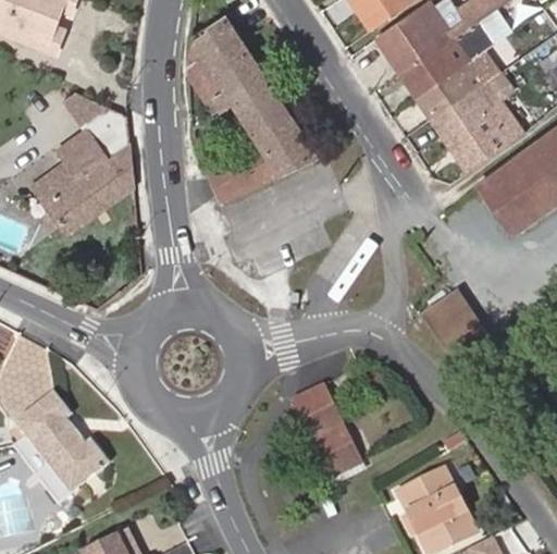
[(0,0),(0,29),(57,51),(64,29),(56,26),(63,5),(72,10),(75,0),(0,0)]
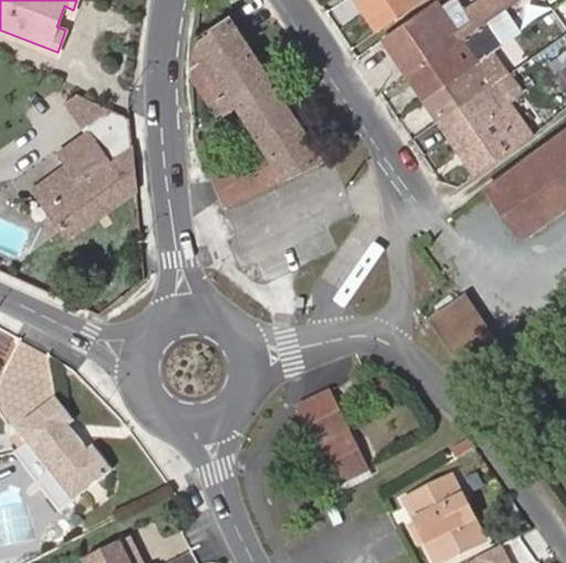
[(357,0),(377,28),(418,0),(357,0)]
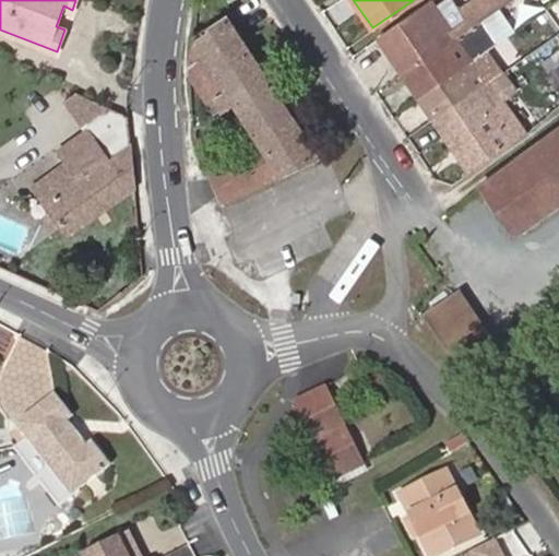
[(379,37),(404,73),(463,33),(459,27),(440,0),(433,0),(379,37)]
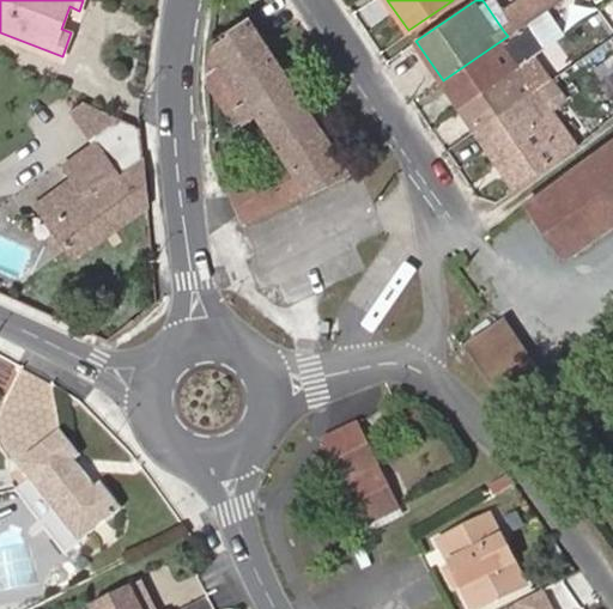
[(503,30),(508,36),(529,22),(558,1),(557,0),(528,0),(507,14),(513,24),(503,30)]
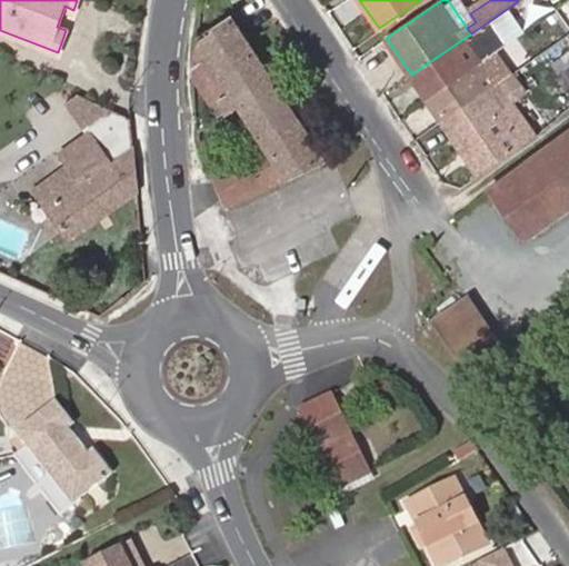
[(326,158),(322,154),(233,13),(199,37),(192,75),(221,117),(239,106),(267,147),(215,171),(228,206),(326,158)]
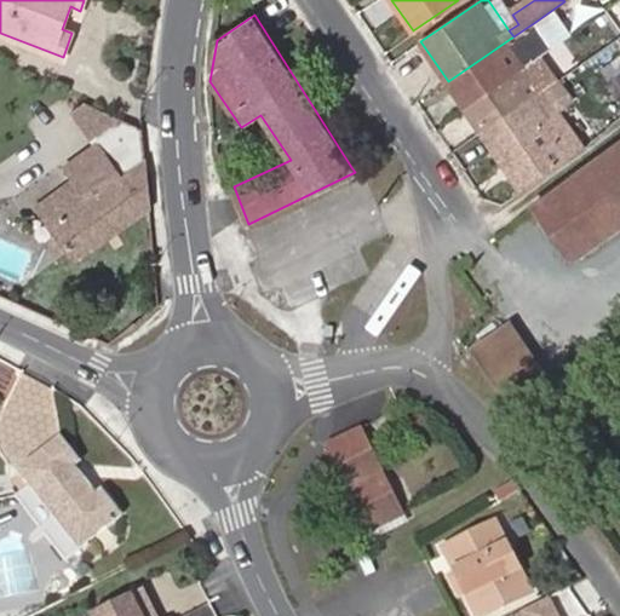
[(551,46),(535,22),(514,36),(448,81),(466,107),(540,53),(551,46)]
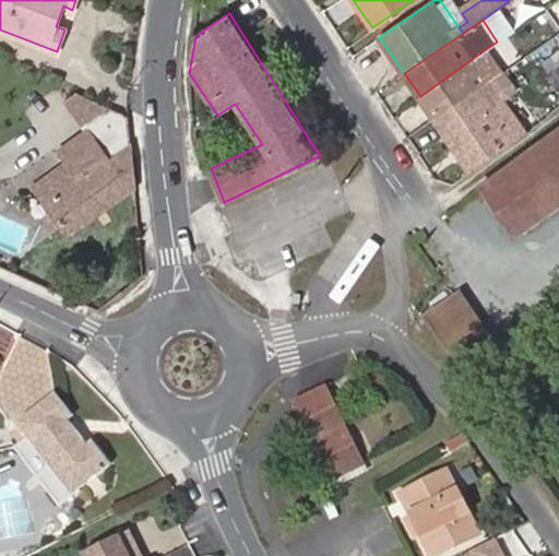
[(558,75),(558,45),(545,56),(558,75)]
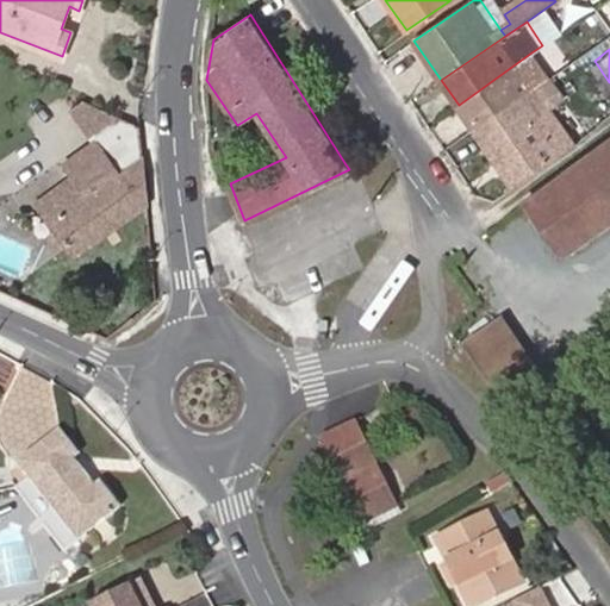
[(534,88),(549,77),(531,52),(459,105),(474,127),(534,88)]
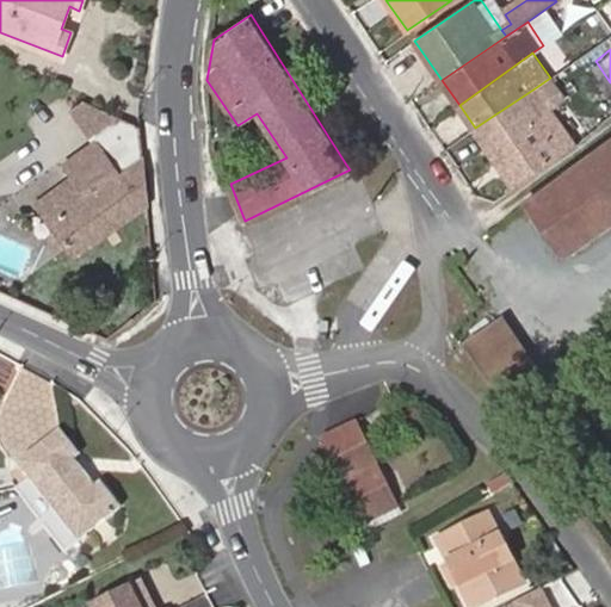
[(550,78),(535,88),(555,116),(569,106),(550,78)]
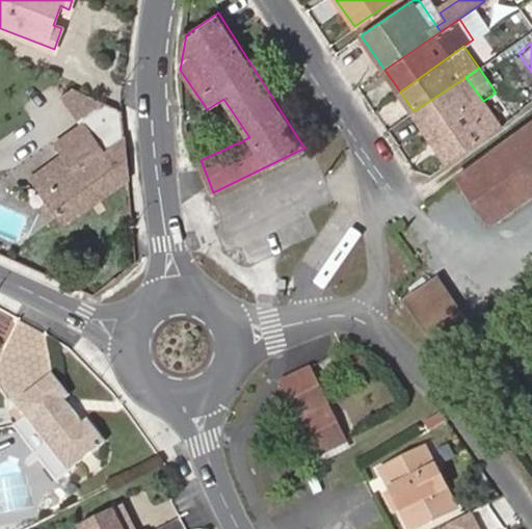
[(466,77),(414,111),(449,163),(501,125),(483,101),(466,77)]
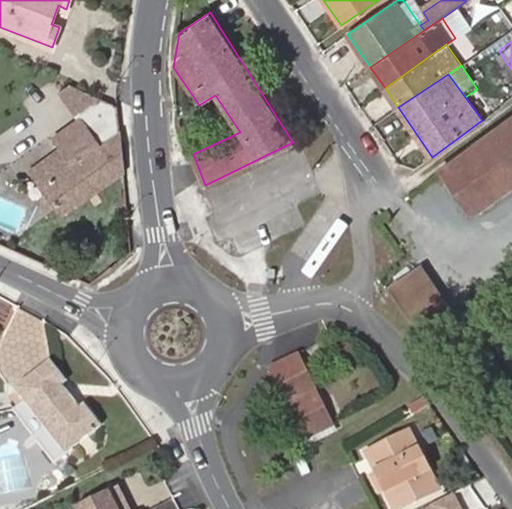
[(118,125),(117,105),(73,84),(62,92),(79,118),(53,136),(61,148),(31,170),(63,214),(123,170),(118,125)]
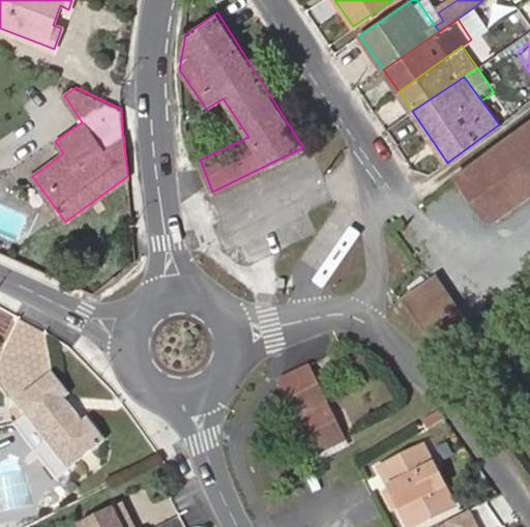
[(529,193),(529,121),(457,175),(490,222),(529,193)]
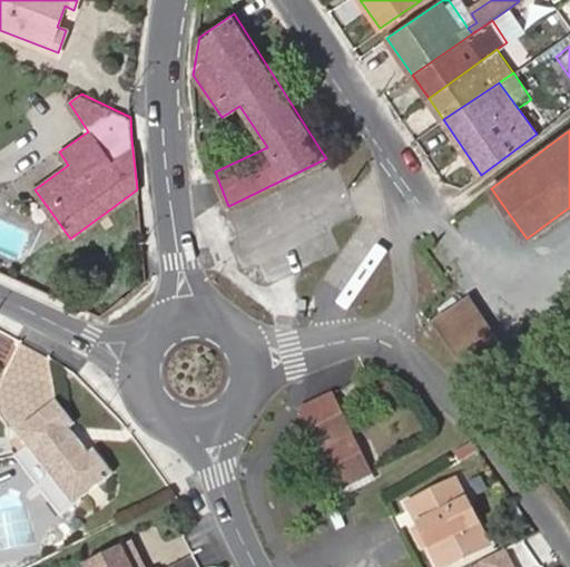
[(438,325),(479,383),(482,381),(498,400),(518,385),(503,365),(514,358),(474,297),(436,324),(438,325)]
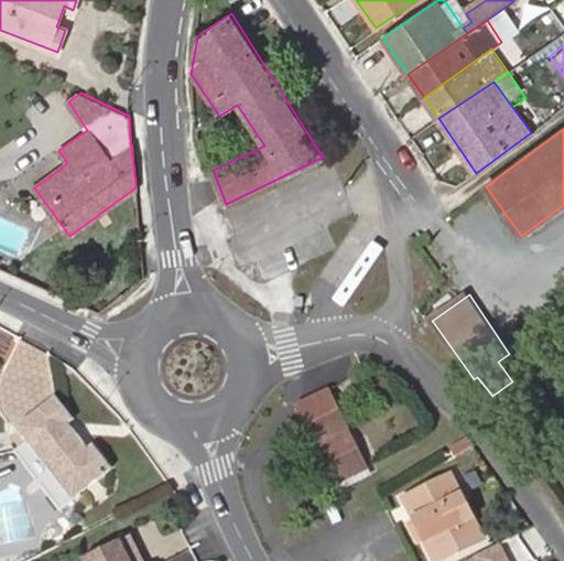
[(334,483),(366,465),(328,387),(307,398),(296,403),(331,475),(334,483)]
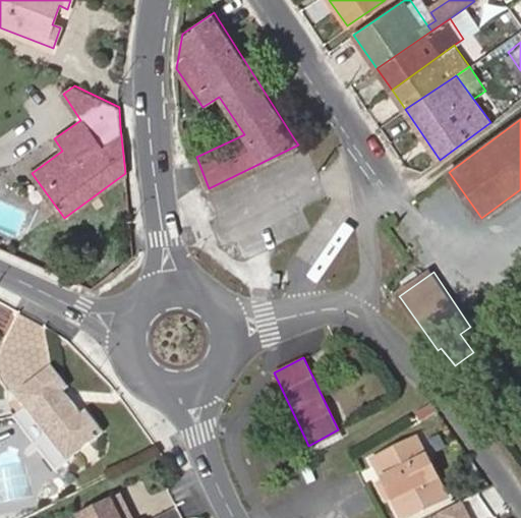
[(68,386),(54,368),(50,363),(13,393),(25,407),(43,428),(67,460),(104,433),(87,410),(80,412),(75,406),(71,408),(67,403),(70,400),(63,390),(68,386)]
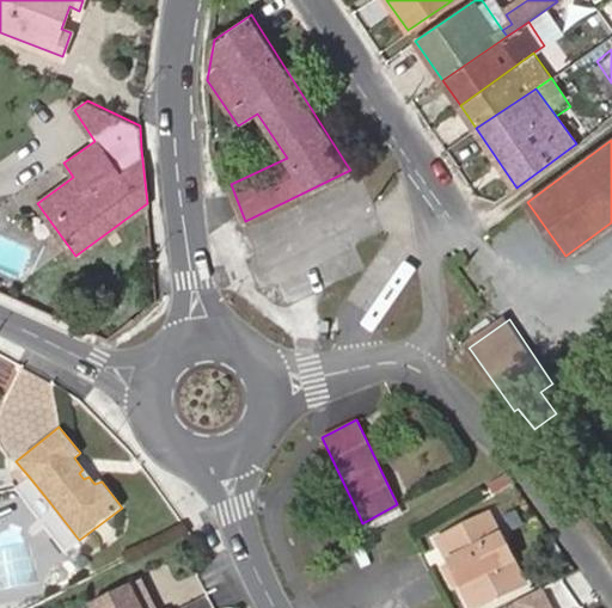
[(89,477),(83,470),(79,473),(84,479),(89,477)]
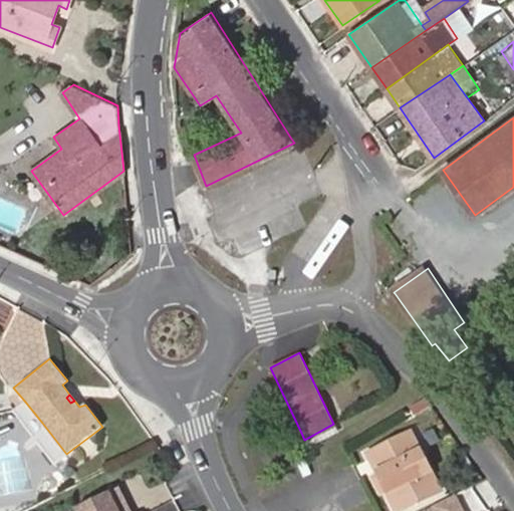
[(66,454),(42,423),(25,402),(12,412),(37,445),(52,464),(66,454)]
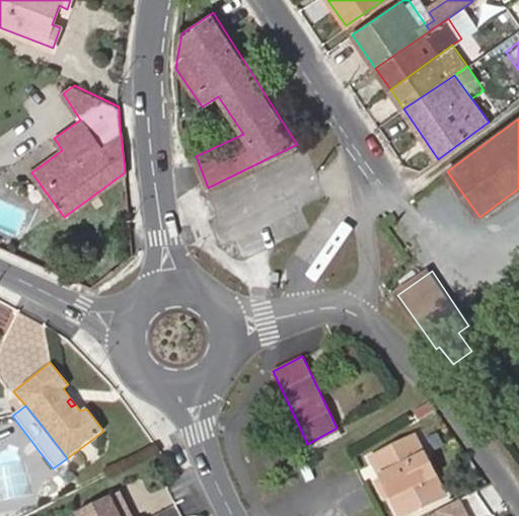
[(404,515),(446,495),(416,435),(372,457),(383,480),(390,493),(402,515),(404,515)]
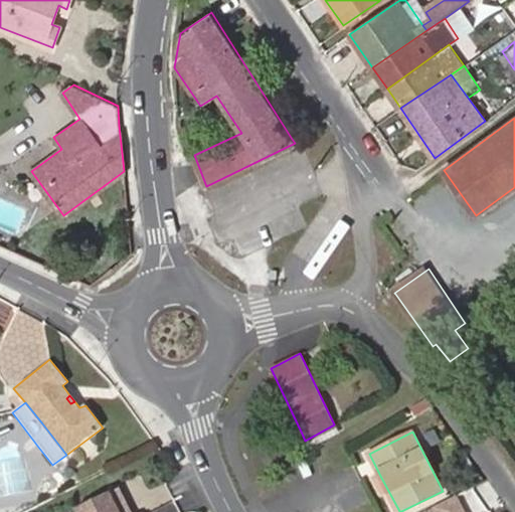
[(387,489),(380,476),(375,479),(382,492),(387,489)]
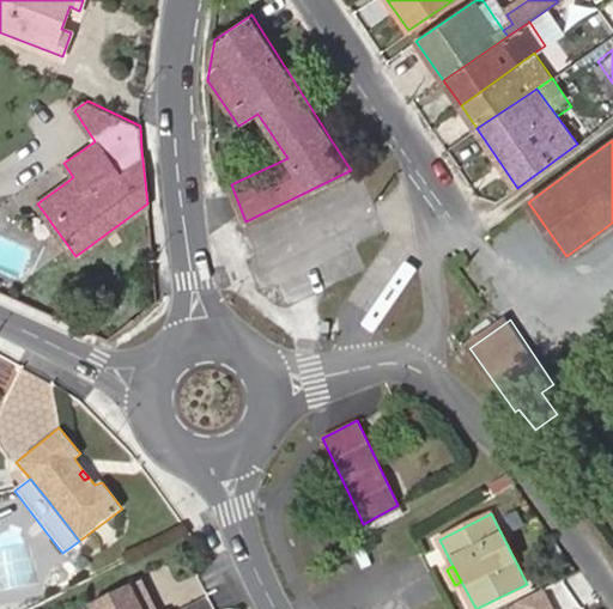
[(144,579),(131,585),(135,594),(147,588),(144,579)]
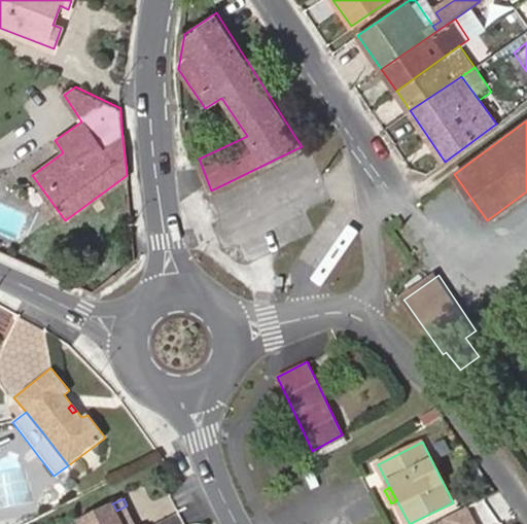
[(80,523),(136,523),(127,505),(116,511),(112,503),(105,507),(79,519),(80,523)]
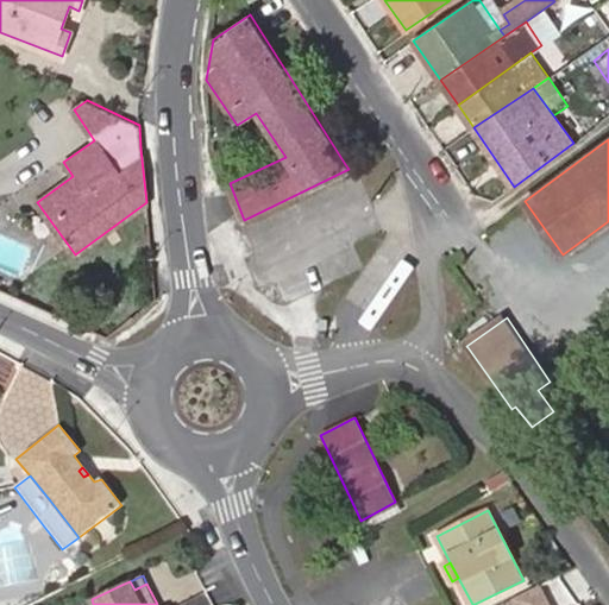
[(548,604),(538,585),(512,598),(515,604),(548,604)]
